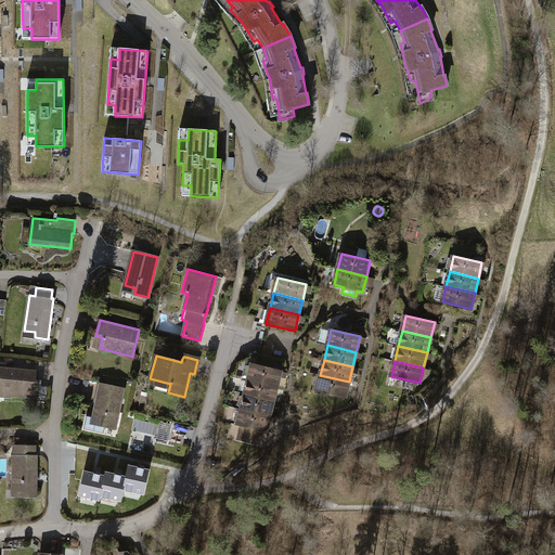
[(252,363),(248,379),(276,386),(281,371),(252,363)]
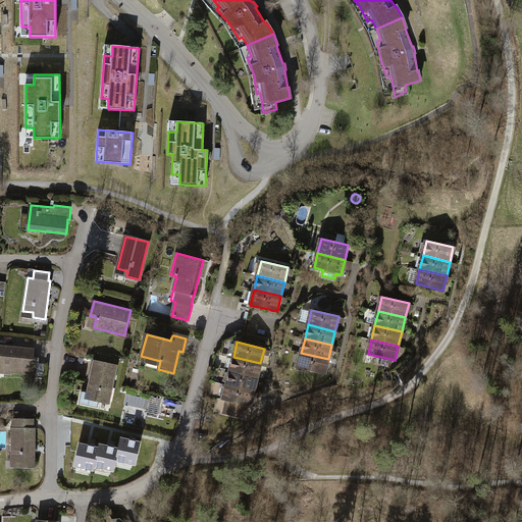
[(35,349),(0,345),(0,355),(1,356),(0,363),(0,372),(11,374),(11,372),(37,375),(39,358),(34,357),(35,349)]
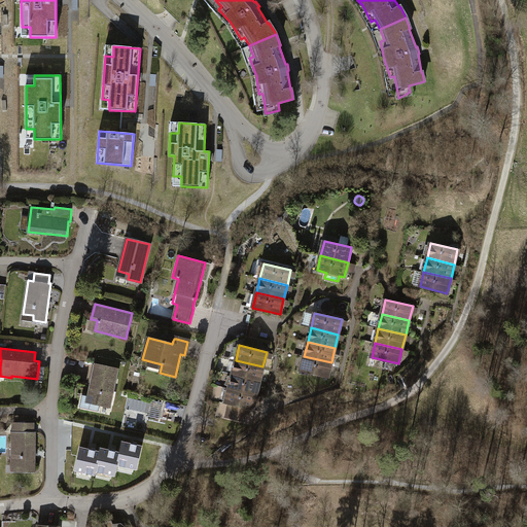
[(304,356),(301,371),(327,377),(331,362),(304,356)]
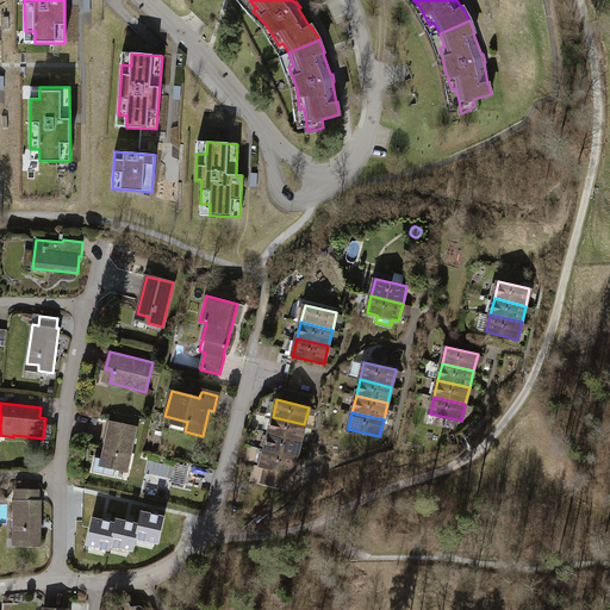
[(273,417),(269,433),(300,441),(304,424),(273,417)]
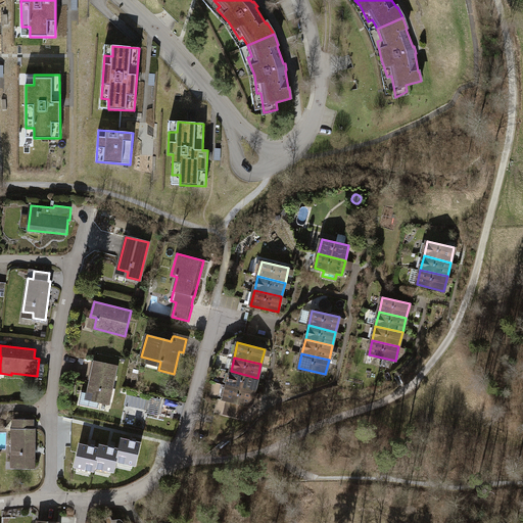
[(116,366),(95,362),(88,393),(82,392),(79,405),(97,408),(99,401),(108,405),(116,366)]
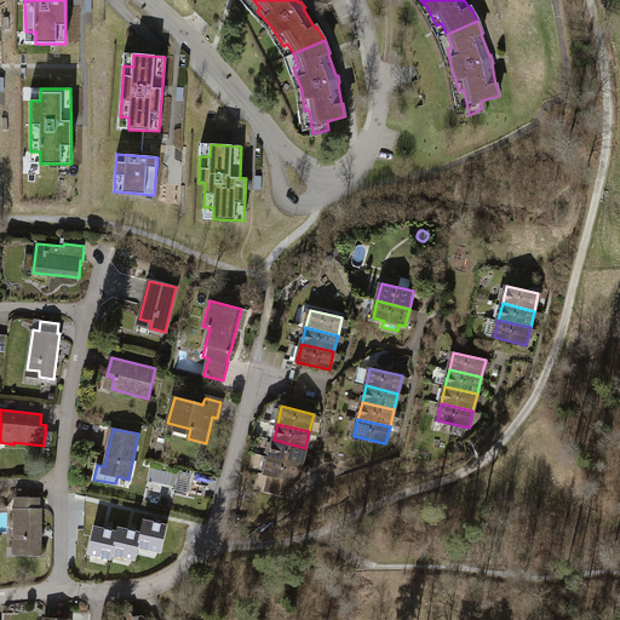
[(274,440),(269,457),(302,465),(305,448),(274,440)]
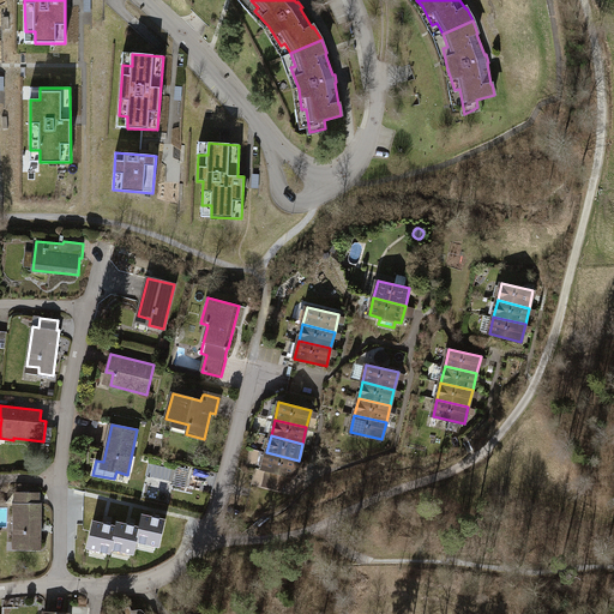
[(268,471),(264,486),(281,489),(283,481),(289,482),(290,476),(294,477),(299,461),(266,452),(263,470),(268,471)]
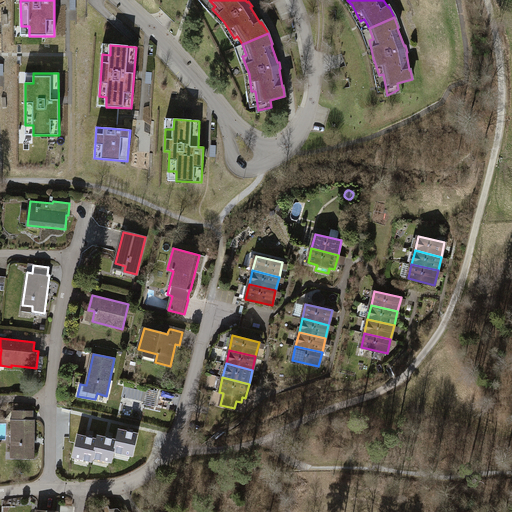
[(157,391),(148,389),(145,404),(154,406),(157,391)]
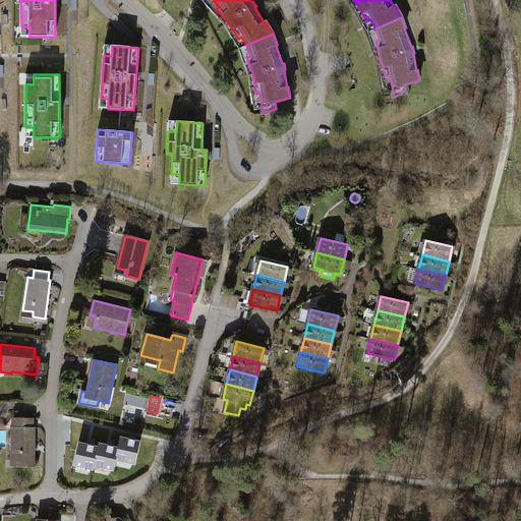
[(32,418),(15,418),(15,426),(11,426),(11,460),(21,460),(21,465),(35,465),(35,426),(32,426),(32,418)]
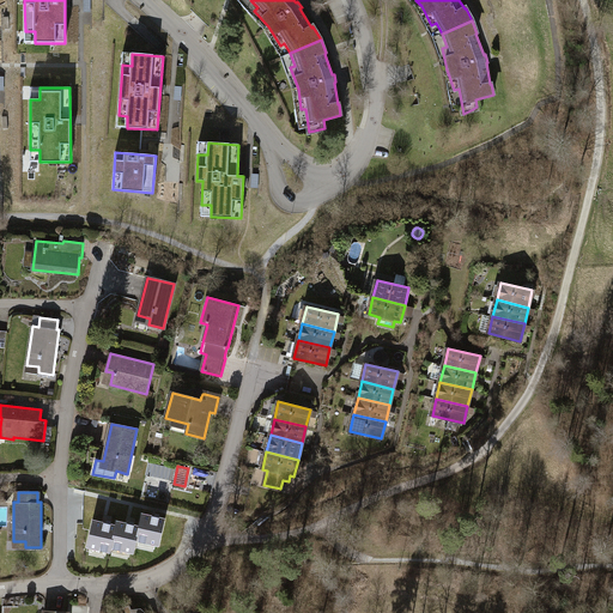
[(141,514),(139,526),(135,540),(137,540),(159,546),(165,519),(141,514)]
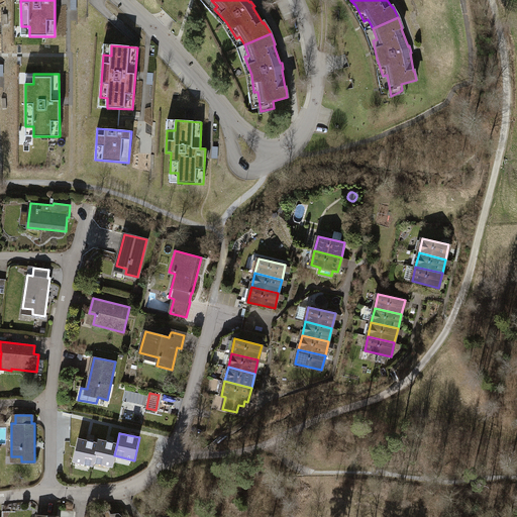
[(93,461),(97,443),(79,439),(73,461),(93,466),(94,462),(93,461)]
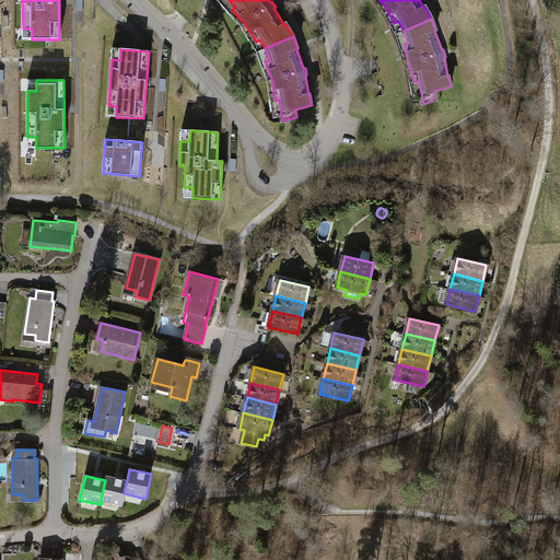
[(106,476),(105,480),(101,500),(102,501),(121,505),(125,493),(124,493),(127,480),(106,476)]
